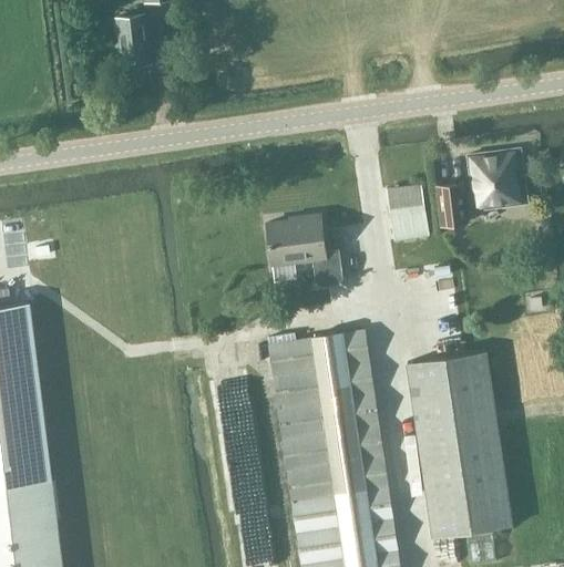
[(155,61),(152,13),(119,17),(124,64),(155,61)]
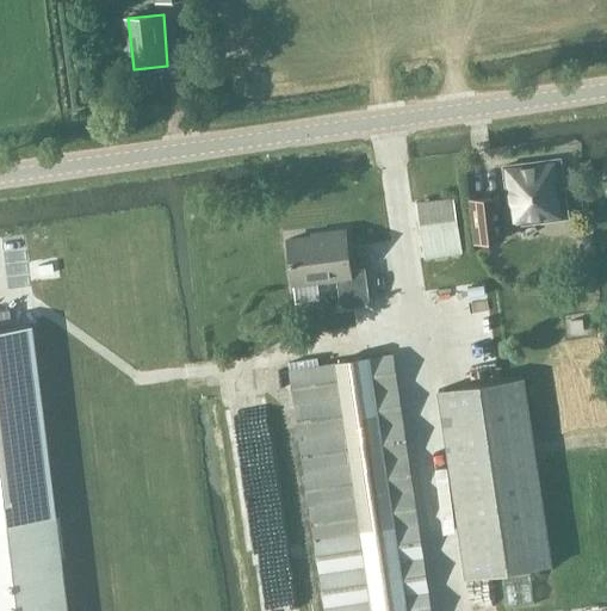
[(520,228),(519,226),(571,218),(563,160),(506,167),(512,205),(503,207),(507,229),(520,228)]
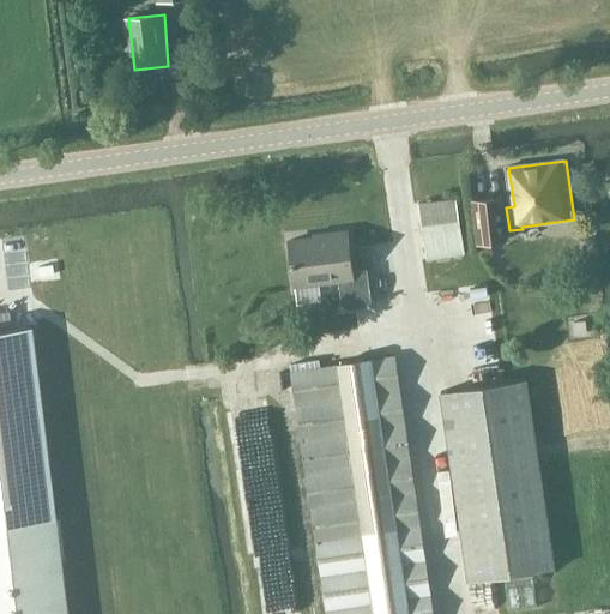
[(506,208),(505,196),(473,199),(479,245),(511,241),(509,230),(506,208)]
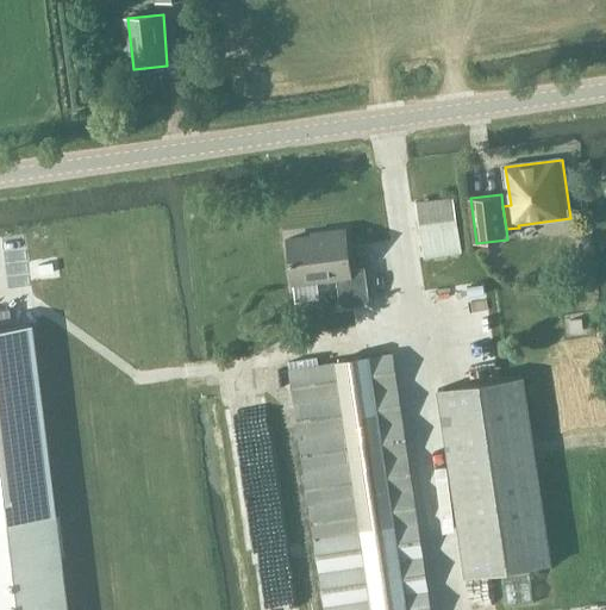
[(426,262),(464,257),(456,198),(418,204),(426,262)]
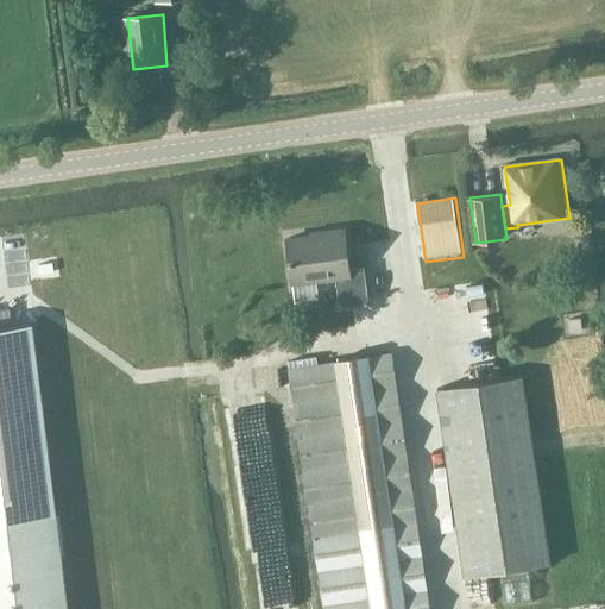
[(316,237),(290,242),(295,283),(297,299),(321,296),(320,281),(339,278),(342,307),(371,303),(366,267),(351,269),(346,231),(316,234),(316,237)]
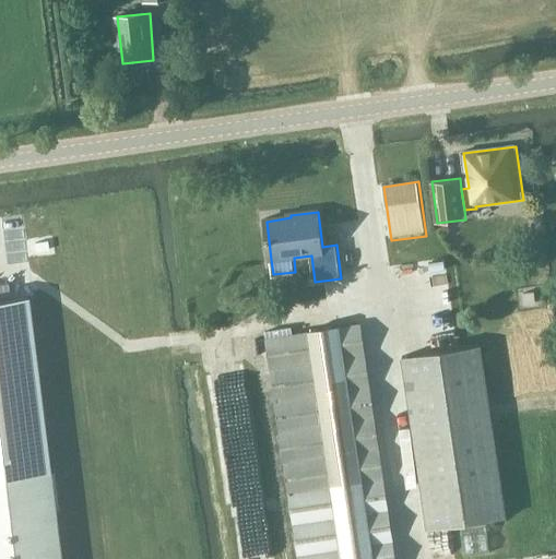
[(546,235),(534,235),(534,245),(546,244),(546,235)]
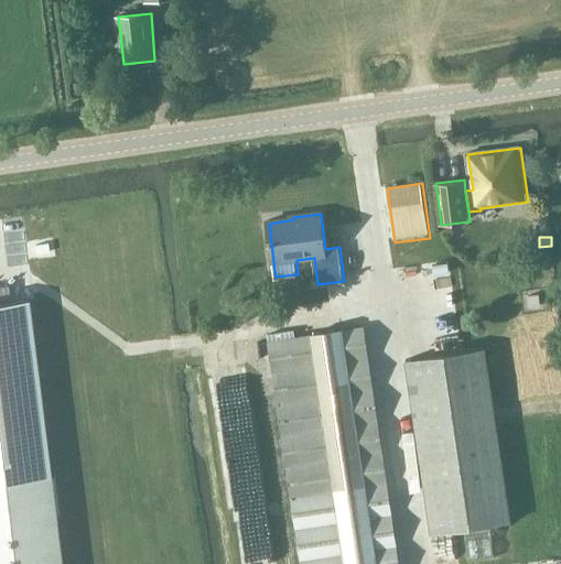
[(0,303),(0,563),(62,563),(30,301),(0,303)]
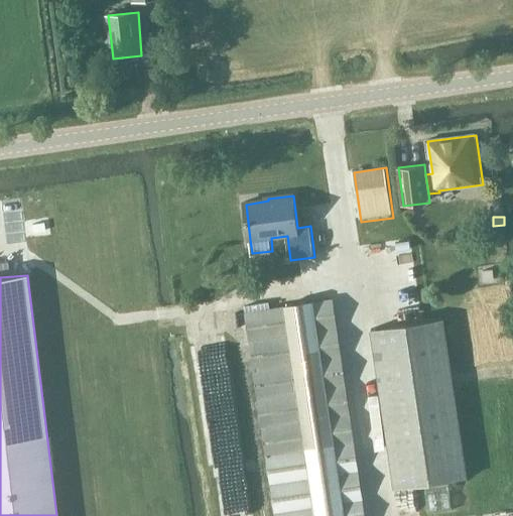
[(363,515),(332,300),(237,314),(267,515),(363,515)]
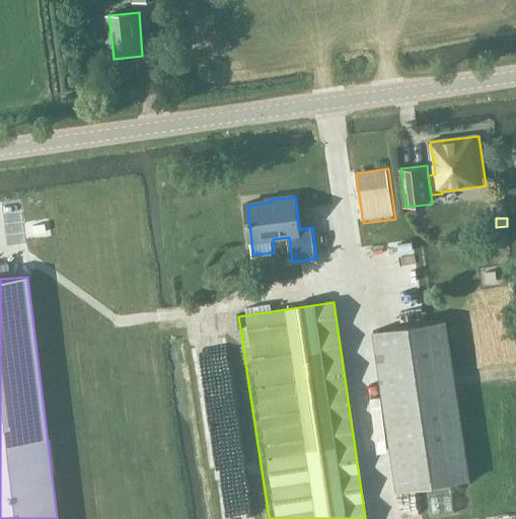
[(448,320),(375,332),(398,491),(471,480),(448,320)]
